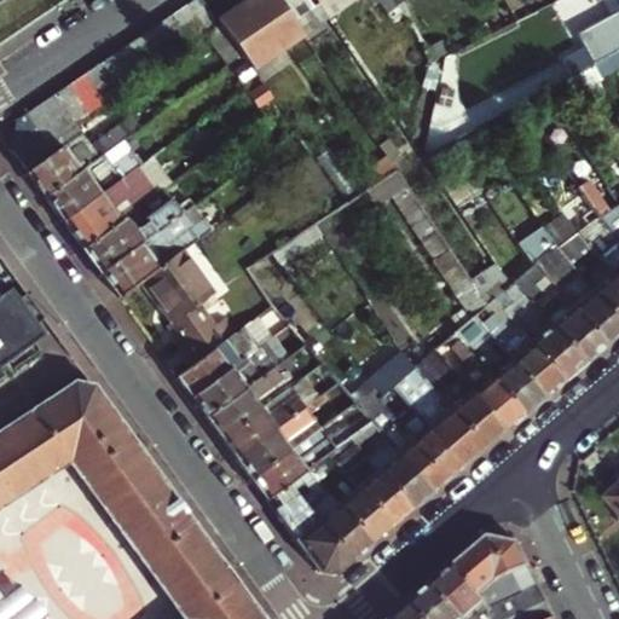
[(201,0),(194,0),(186,5),(207,33),(219,24),(217,21),(201,0)]
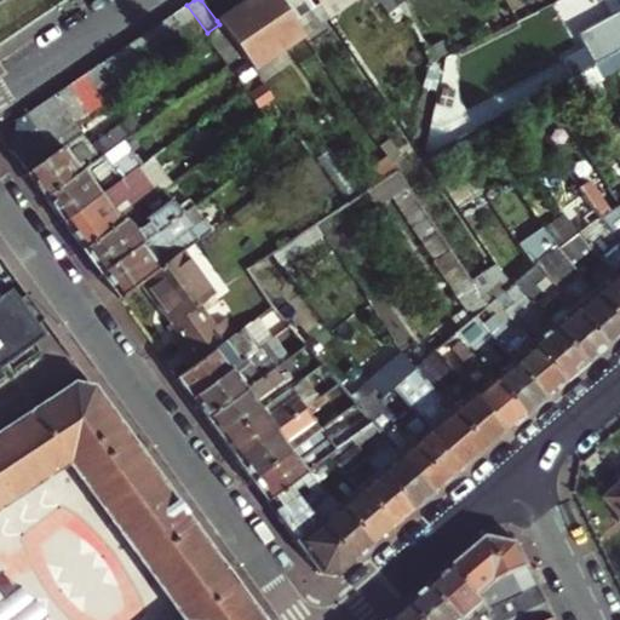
[(279,0),(247,0),(217,21),(219,24),(228,36),(236,47),(241,56),(252,70),(304,35),(293,21),(279,0)]
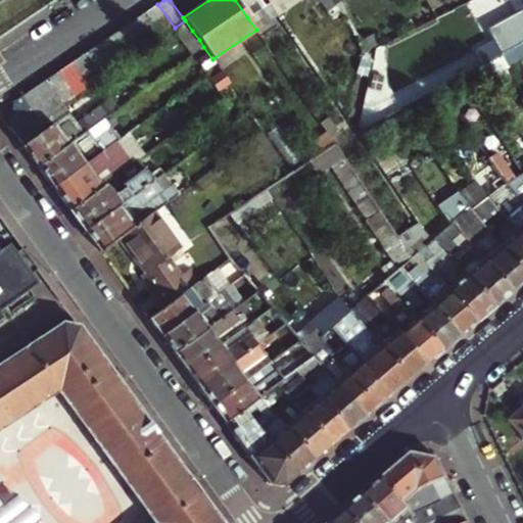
[(235,0),(247,17),(264,6),(259,0),(235,0)]
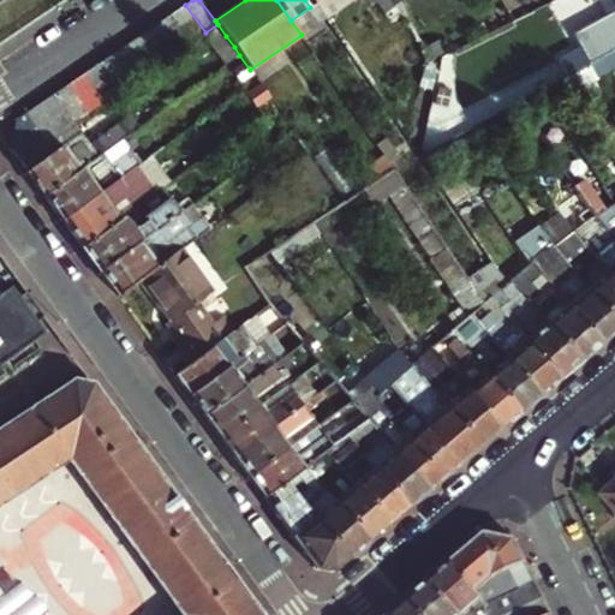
[(316,0),(324,12),(342,0),(316,0)]
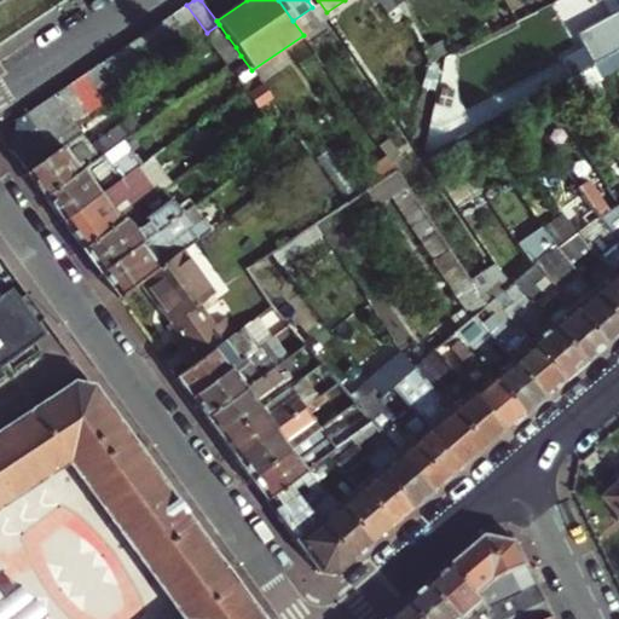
[(207,33),(186,5),(173,15),(192,42),(207,33)]
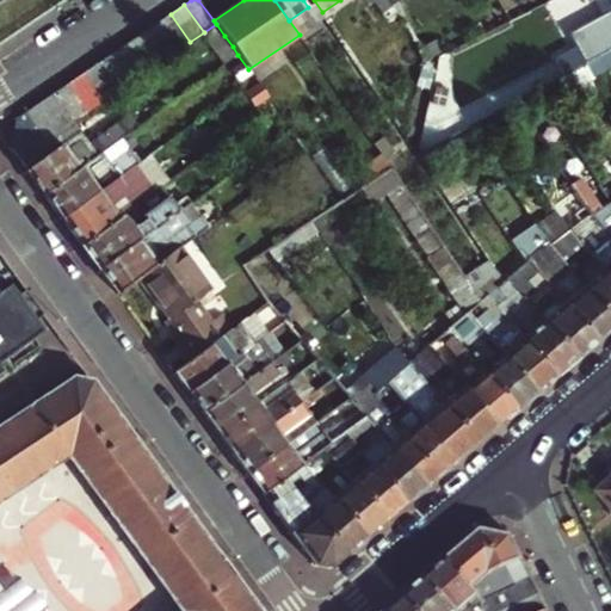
[(190,42),(171,14),(156,24),(176,53),(190,42)]
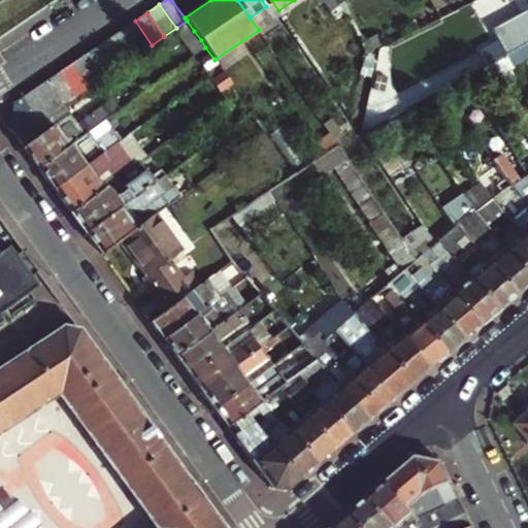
[(152,45),(135,21),(122,30),(139,54),(152,45)]
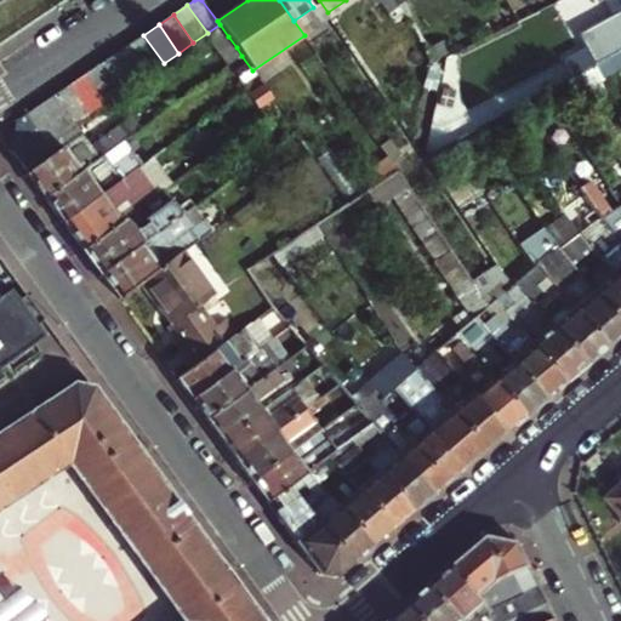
[(143,35),(129,45),(148,73),(164,63),(143,35)]
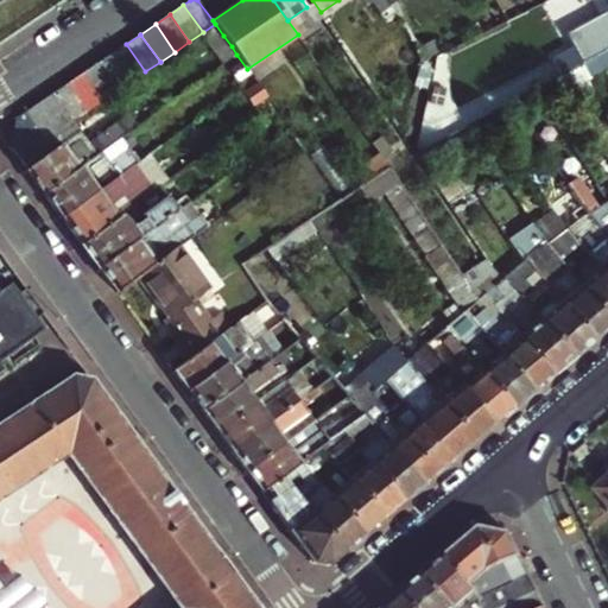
[(221,54),(232,46),(223,36),(214,43),(221,54)]
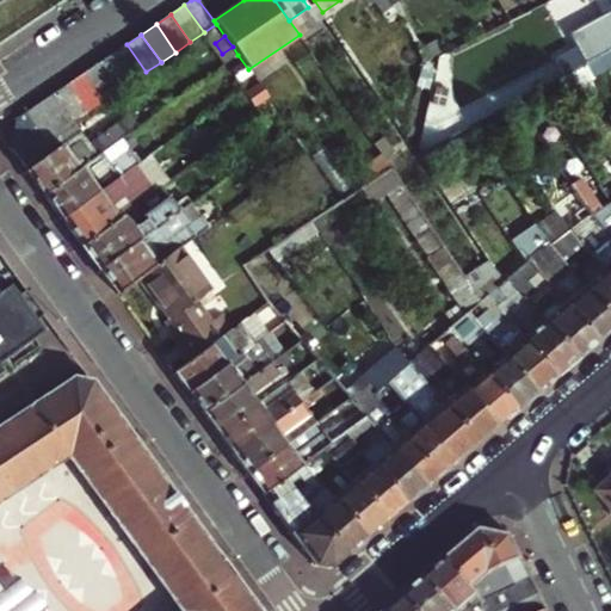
[(146,72),(127,44),(111,54),(130,82),(146,72)]
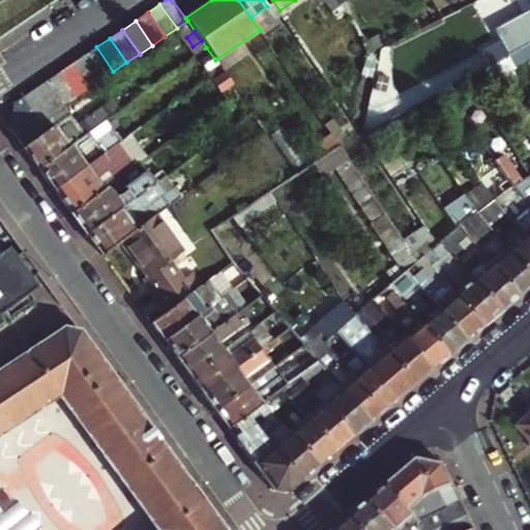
[(507,55),(513,66),(529,56),(529,41),(529,42),(507,55)]
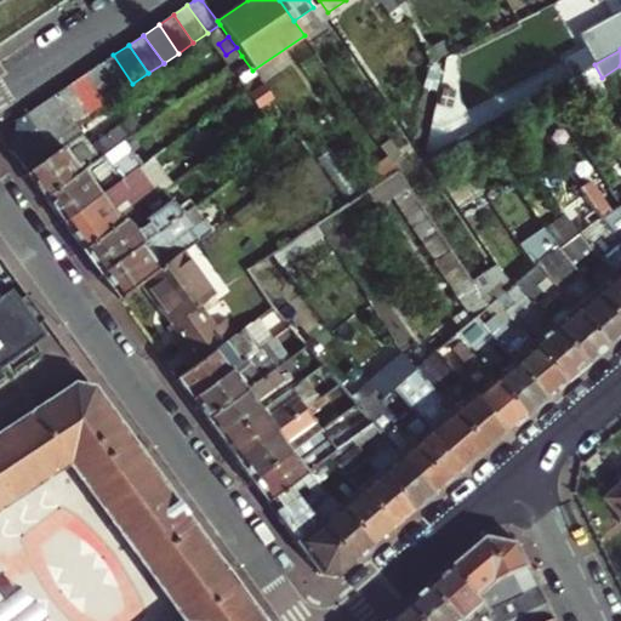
[(132,84),(113,55),(98,66),(118,95),(132,84)]
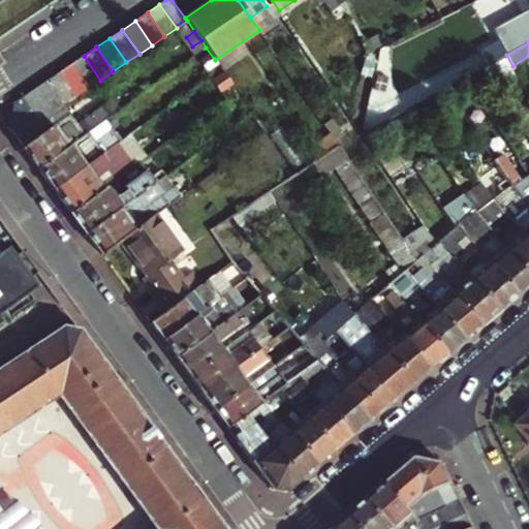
[(84,56),(71,64),(88,89),(100,81),(84,56)]
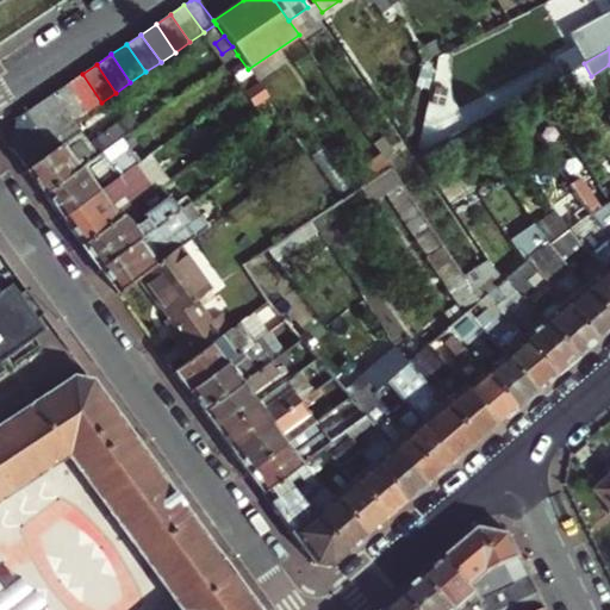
[(86,113),(67,85),(53,95),(72,123),(86,113)]
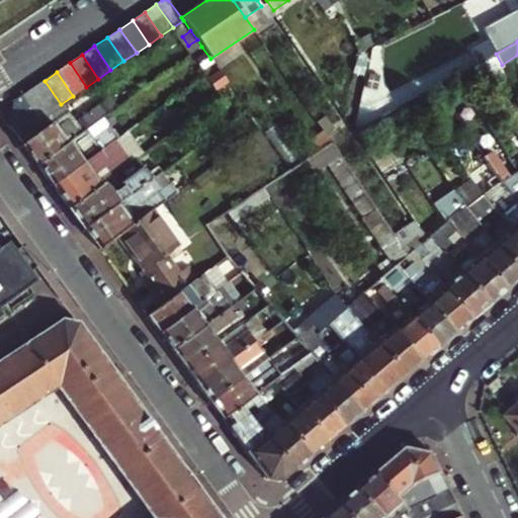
[(51,123),(28,91),(13,101),(10,127),(22,144),(51,123)]
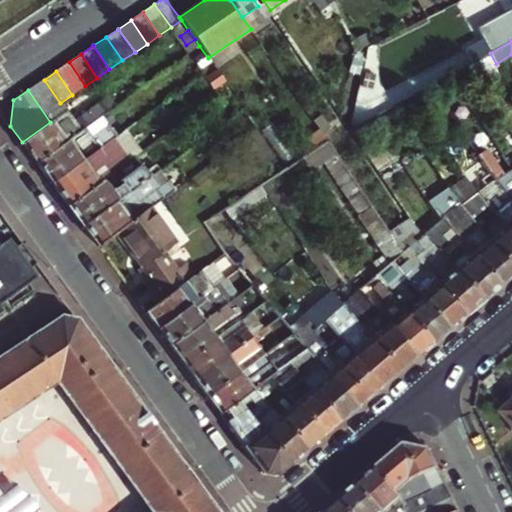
[(22,142),(37,163),(85,128),(101,116),(116,106),(109,96),(75,120),(68,110),(50,122),(22,142)]
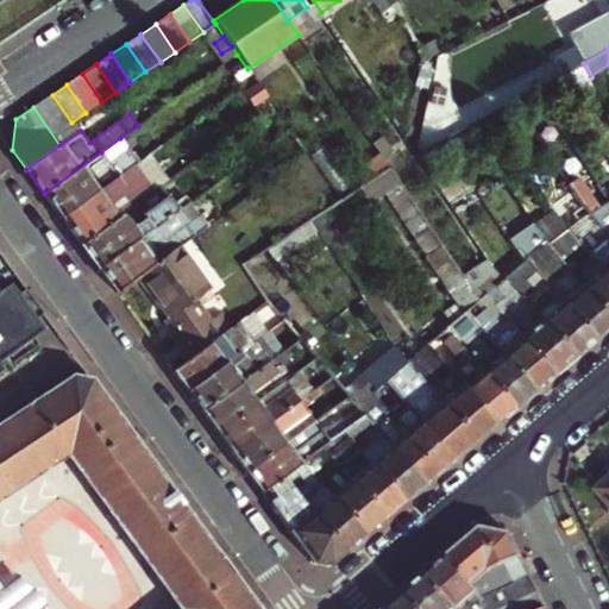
[(108,162),(127,148),(120,138),(101,152),(108,162)]
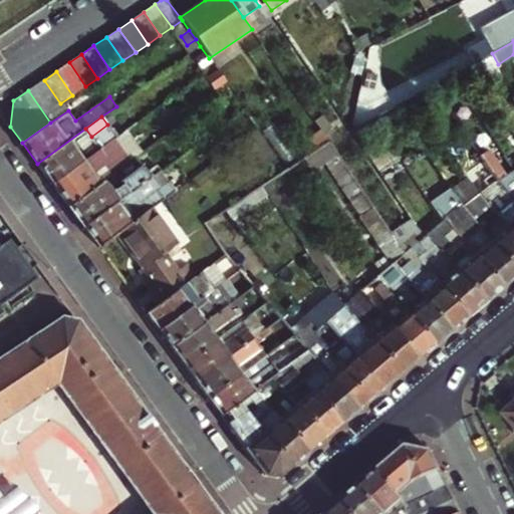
[(85,129),(37,164),(52,184),(116,138),(107,124),(91,137),(85,129)]
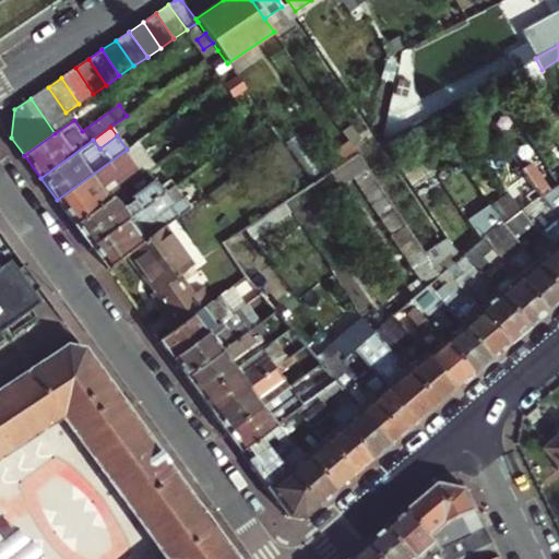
[(323,159),(332,173),(357,156),(360,155),(349,140),(323,159)]
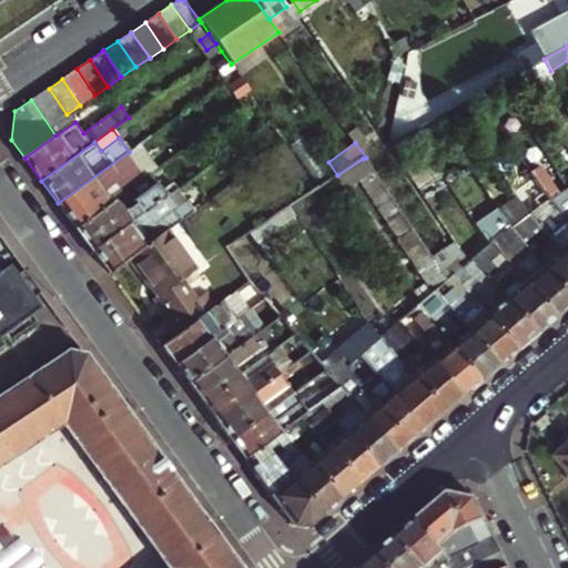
[(58,203),(77,229),(148,176),(129,152),(58,203)]
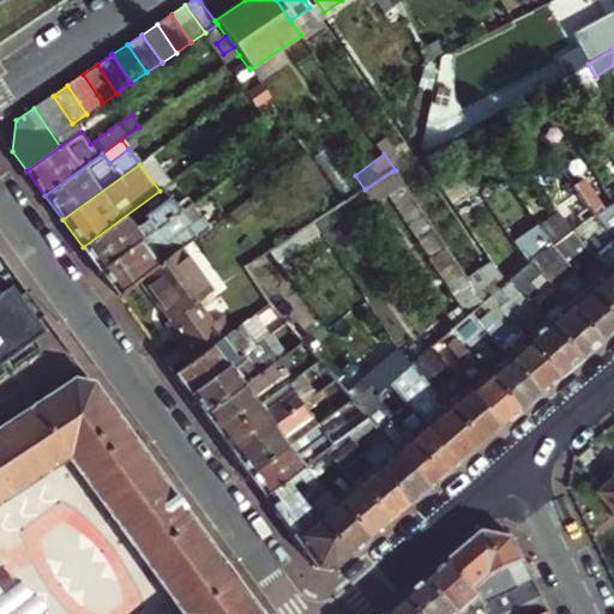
[(83,247),(100,271),(157,229),(192,204),(185,194),(178,200),(166,186),(160,191),(83,247)]
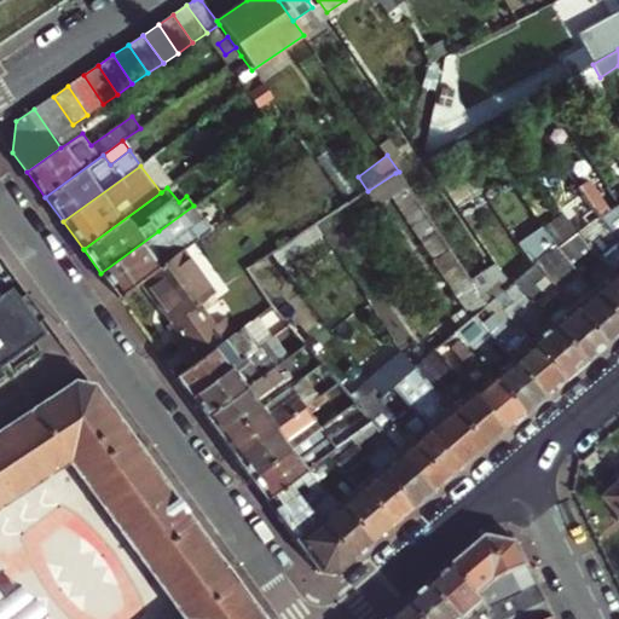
[(489,203),(484,194),(458,208),(463,218),(489,203)]
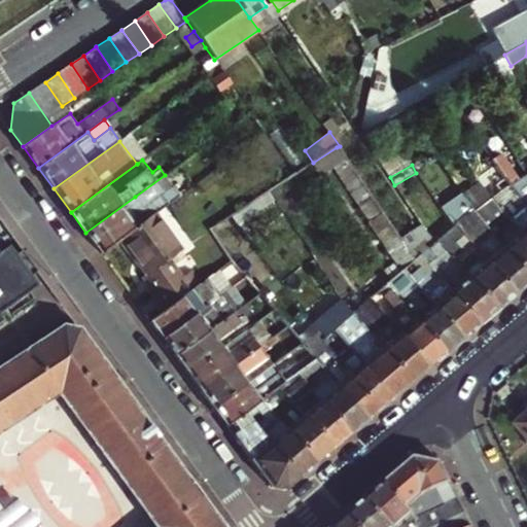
[(465,200),(475,213),(479,218),(526,274),(526,240),(492,199),(472,170),(462,175),(475,194),(465,200)]
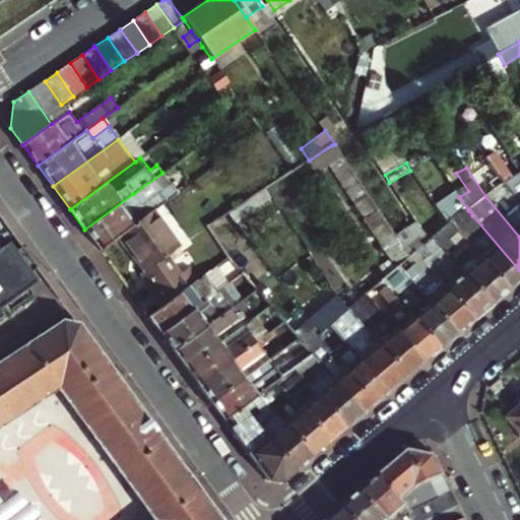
[(519,173),(503,184),(519,204),(519,173)]
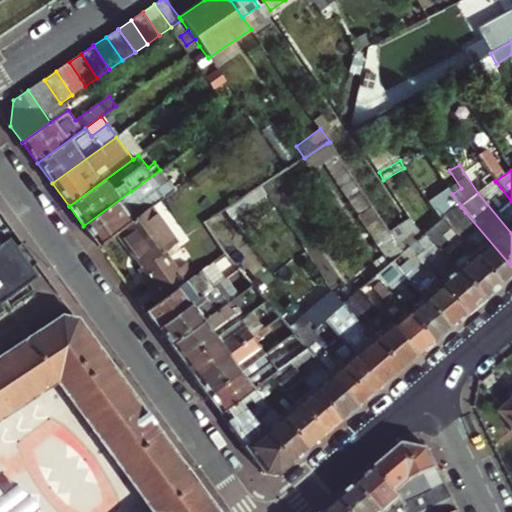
[(131,191),(83,226),(98,247),(119,232),(151,208),(175,190),(170,184),(164,189),(159,181),(136,198),(131,191)]
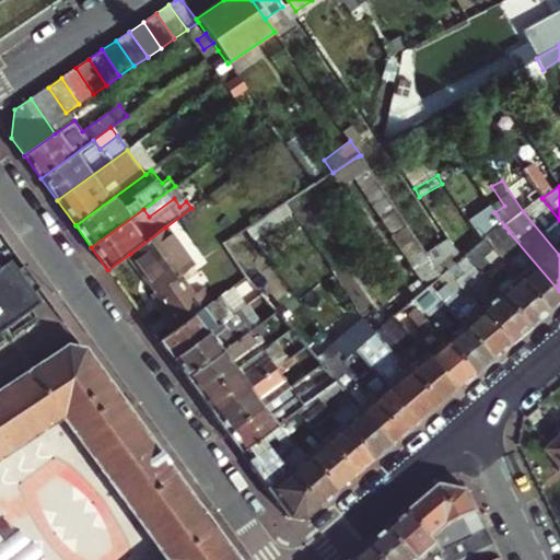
[(559,220),(541,198),(523,211),(559,255),(559,220)]
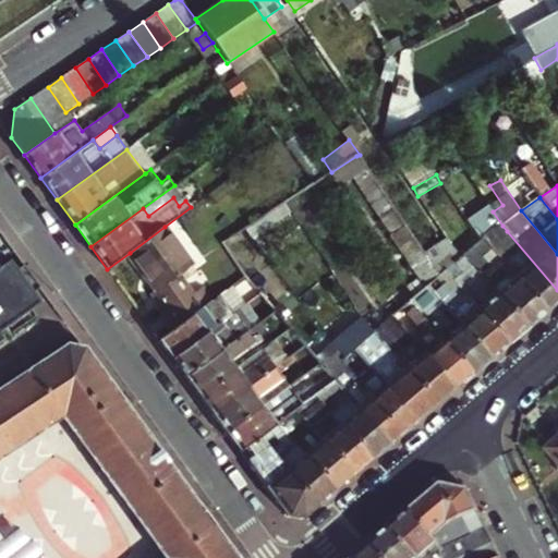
[(428,284),(439,275),(393,209),(380,220),(425,287),(428,284)]
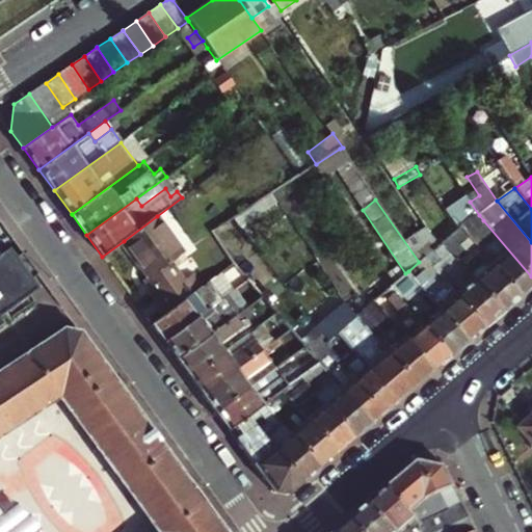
[(470,237),(481,250),(521,296),(531,286),(531,276),(483,220),(479,215),(461,227),(470,237)]
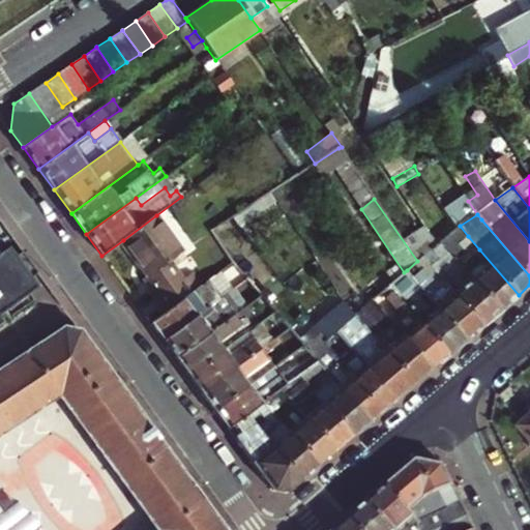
[(156,215),(123,240),(147,273),(143,277),(167,311),(205,283),(156,215)]
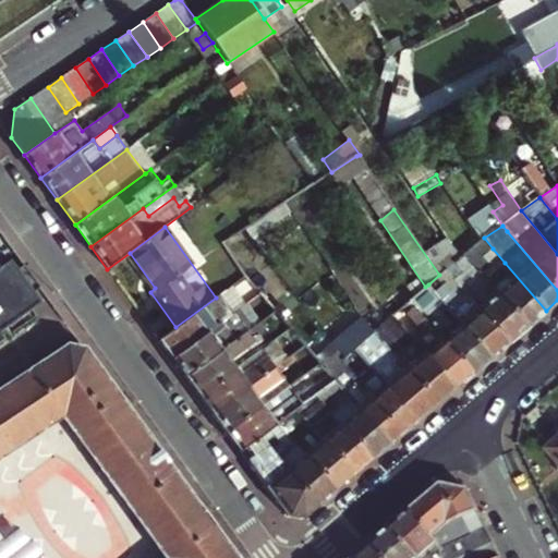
[(484,256),(493,249),(484,238),(481,240),(475,245),(484,256)]
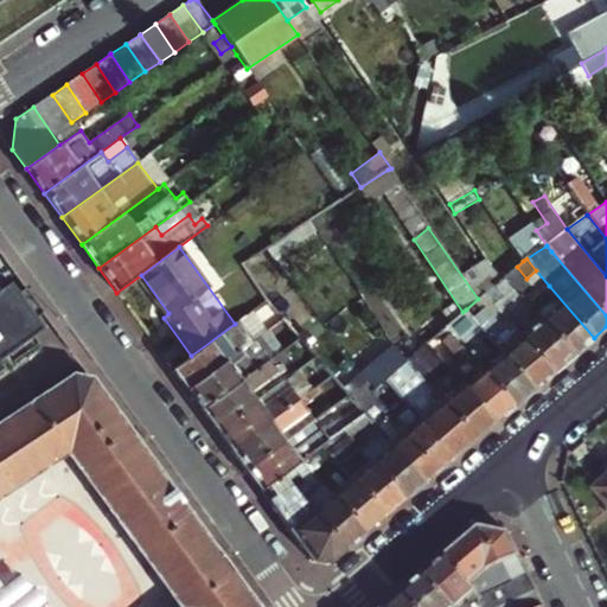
[(573,356),(594,338),(549,286),(540,293),(526,279),(517,267),(506,275),(573,356)]
